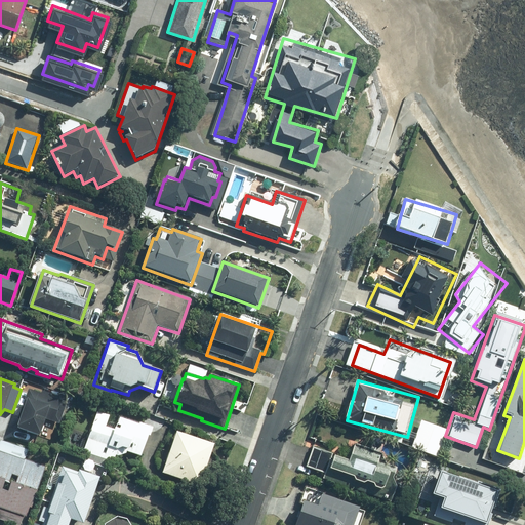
[(59,423),(67,402),(51,397),(52,395),(42,391),(41,394),(29,389),(25,401),(26,401),(16,428),(40,437),(46,419),(59,423)]
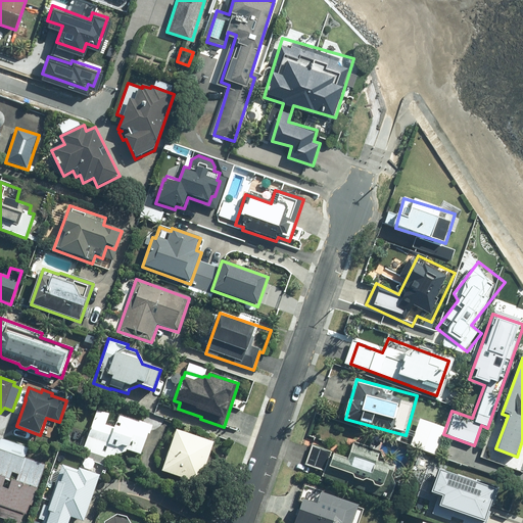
[(140,456),(151,426),(139,422),(138,424),(119,417),(114,429),(105,426),(109,415),(97,411),(91,427),(89,426),(86,437),(87,437),(82,449),(112,461),(115,455),(117,455),(126,453),(127,450),(140,456)]
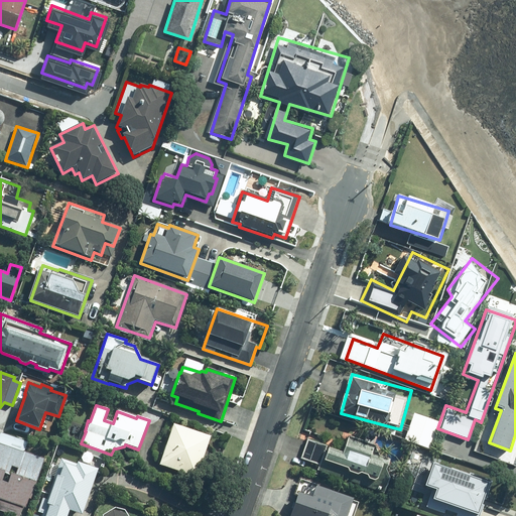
[(197,479),(211,437),(173,424),(159,466),(197,479)]
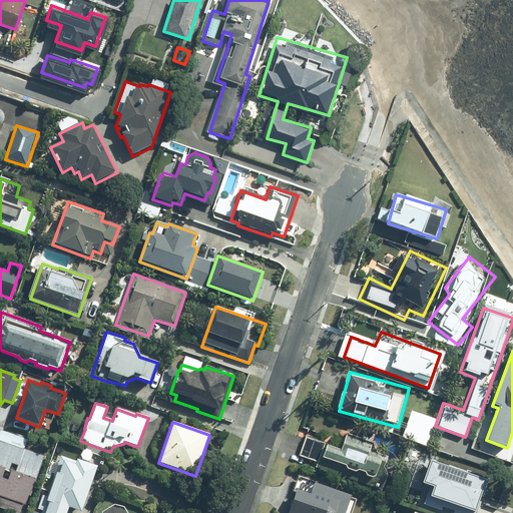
[(0,466),(38,479),(45,456),(25,449),(28,440),(0,430),(0,466)]
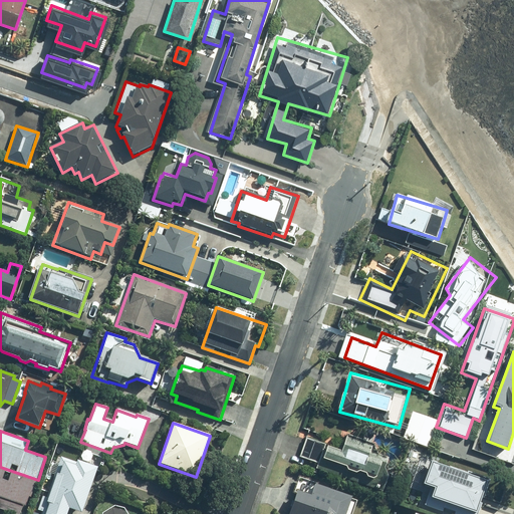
[(342,452),(321,444),(313,468),(383,493),(389,480),(374,448),(347,438),(342,452)]
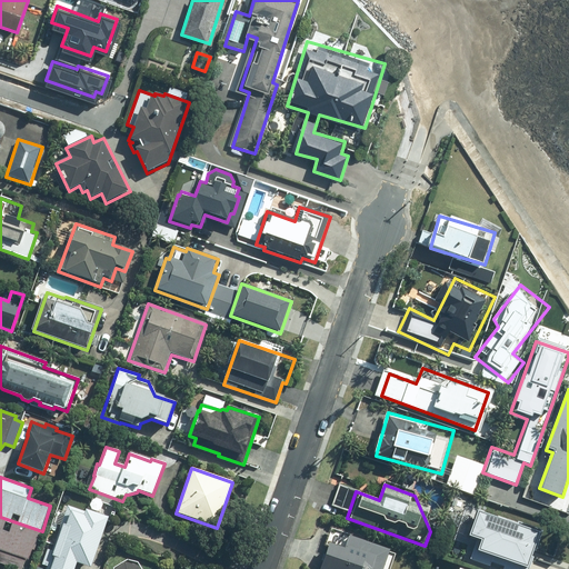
[(95,552),(103,527),(92,508),(76,501),(63,508),(53,537),(58,539),(49,565),(43,563),(40,568),(71,568),(75,561),(86,565),(90,550),(95,552)]
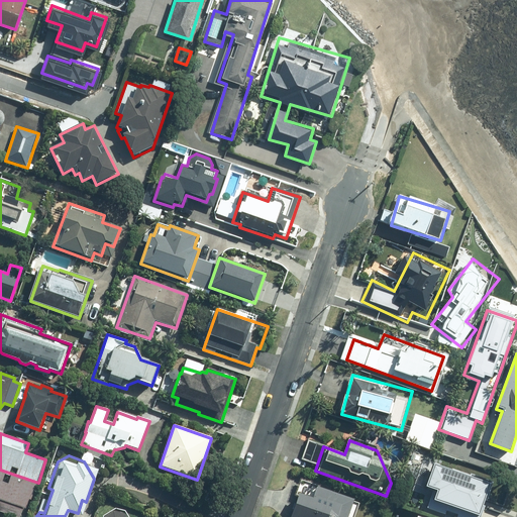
[(480,516),(493,482),(436,460),(426,487),(438,491),(435,501),(479,516),(480,516)]
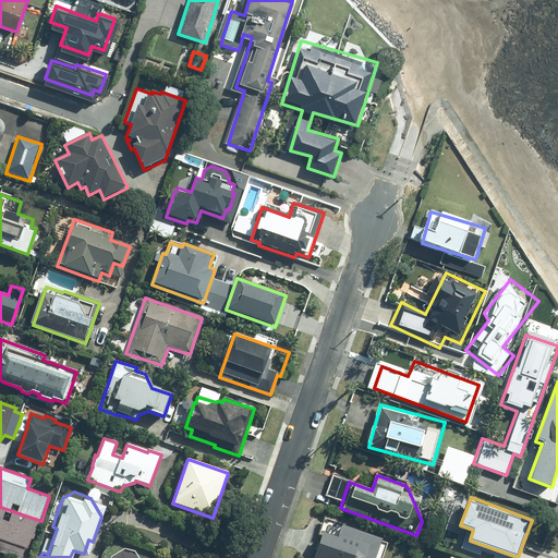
[(41,521),(0,507),(0,553),(13,557),(22,557),(25,549),(28,550),(32,541),(34,541),(41,521)]
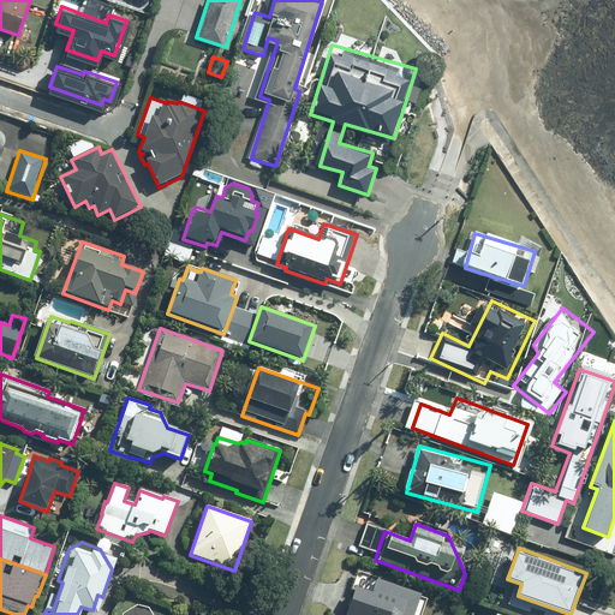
[(371,596),(357,591),(347,614),(423,614),(430,597),(378,579),(371,596)]
